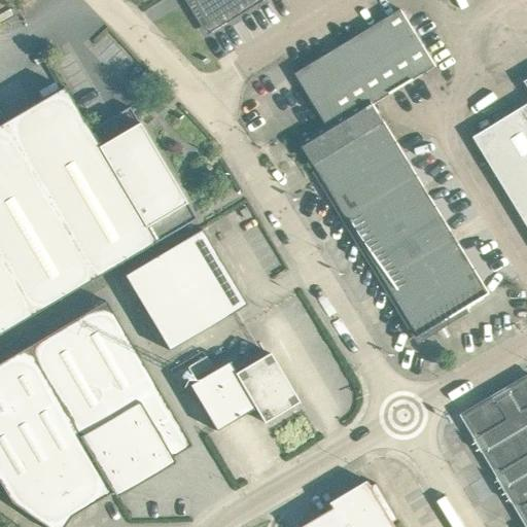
[(189,0),(209,31),(259,0),(189,0)]
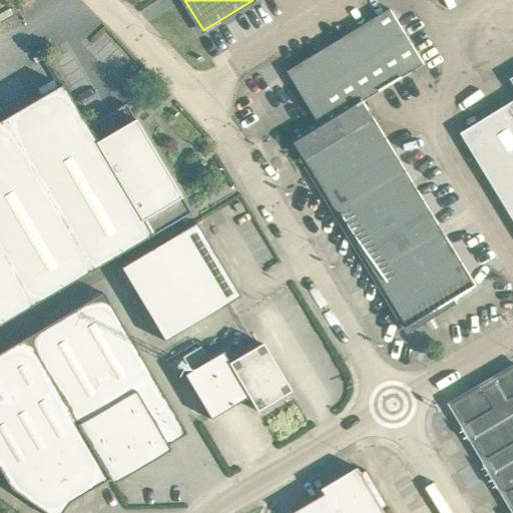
[(424,64),(391,9),(288,72),(315,115),(289,132),(309,164),(305,167),(307,168),(310,166),(415,328),(454,304),(455,305),(457,304),(455,300),(477,287),(364,101),(424,64)]
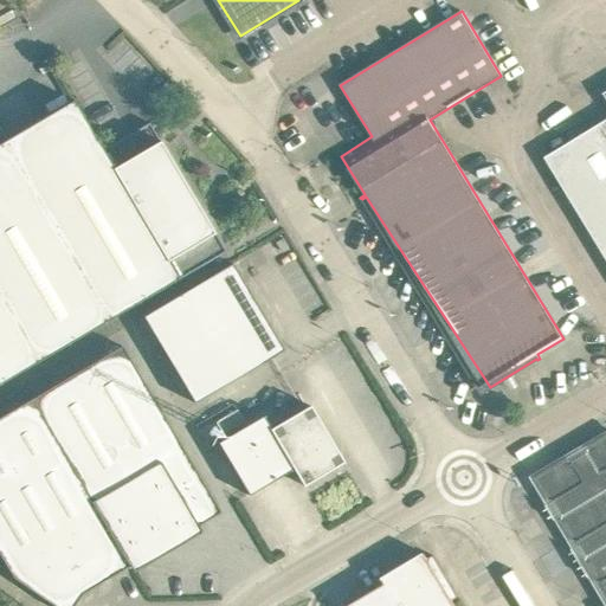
[(72,100),(0,142),(0,384),(225,251),(148,122),(102,149),(72,100)]
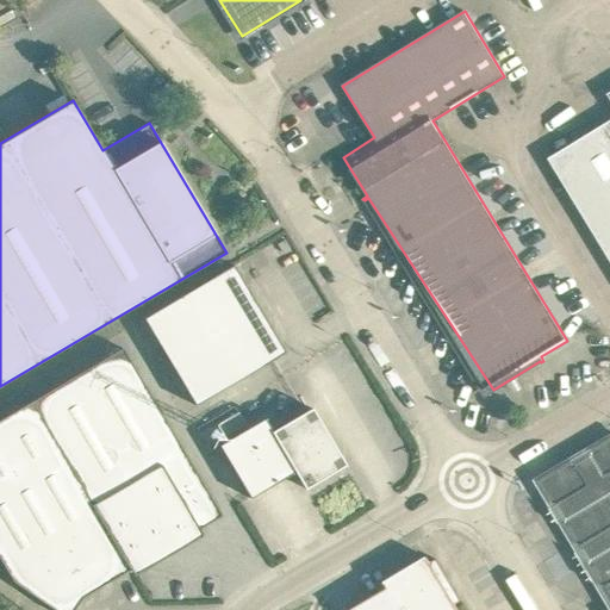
[(609,120),(549,159),(609,259),(609,120)]
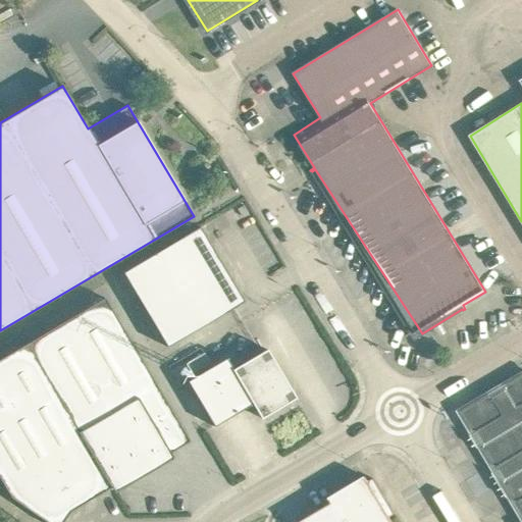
[(167,347),(244,301),(200,226),(122,272),(167,347)]
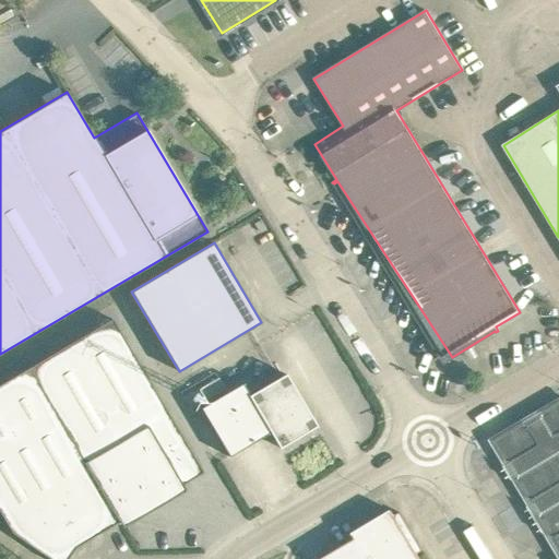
[(111,319),(14,377),(47,438),(98,533),(119,521),(181,485),(202,473),(111,319)]
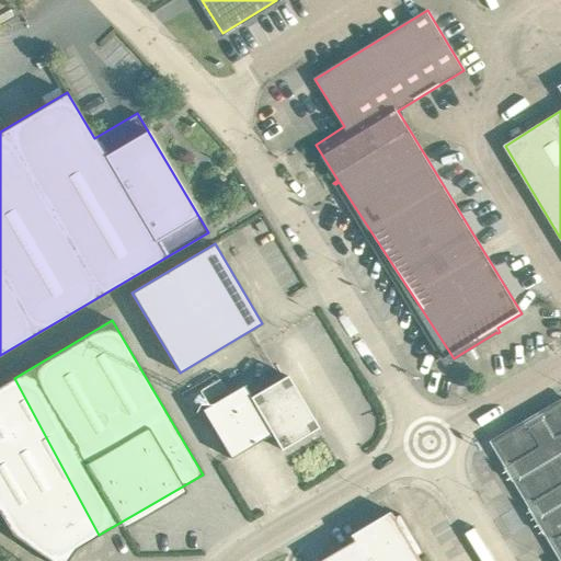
[(318,427),(287,375),(251,396),(243,385),(201,409),(230,458),(271,434),(281,449),(318,427)]
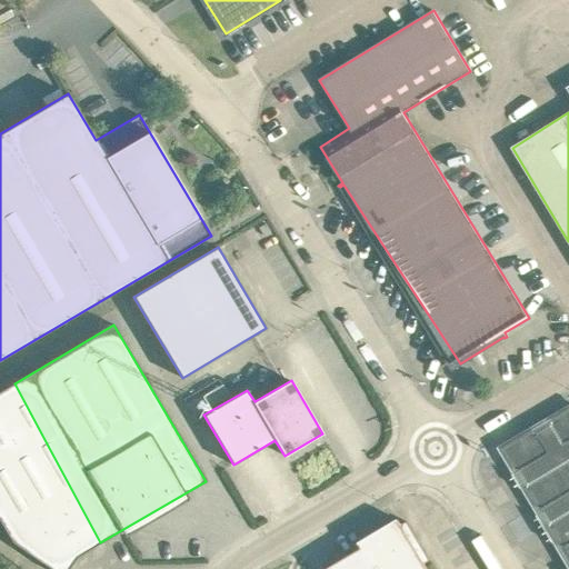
[(15,383),(0,391),(0,521),(13,543),(50,568),(68,568),(77,557),(100,542),(48,446),(15,383)]
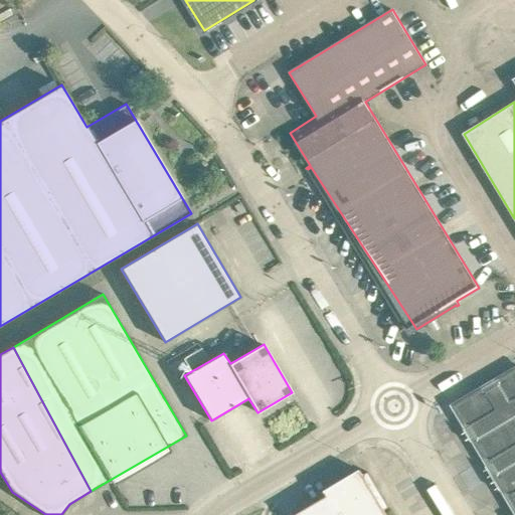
[(514,371),(466,401),(462,415),(514,508),(514,371)]
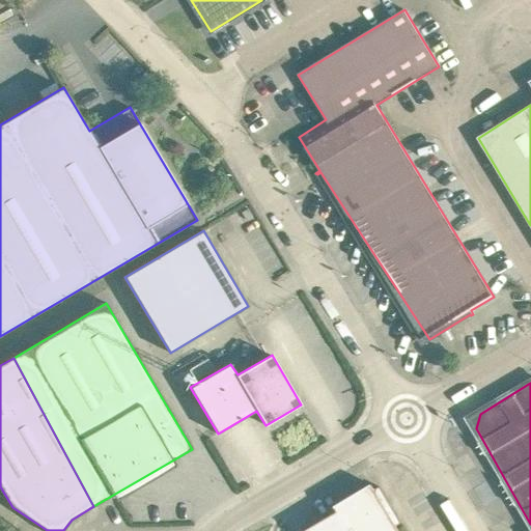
[(404,528),(380,486),(304,530),(401,530),(400,530),(404,528)]
